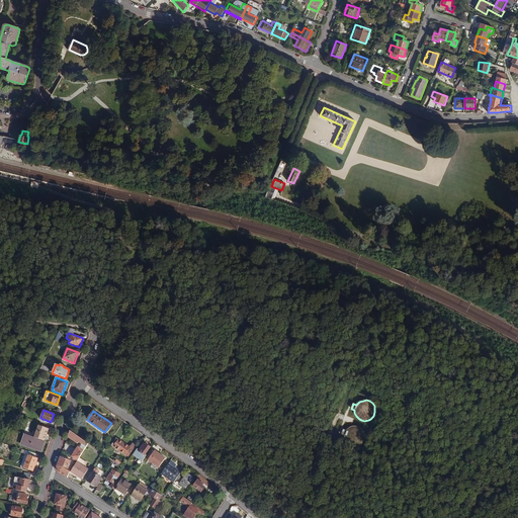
[(38,425),(34,437),(45,440),(49,429),(38,425)]
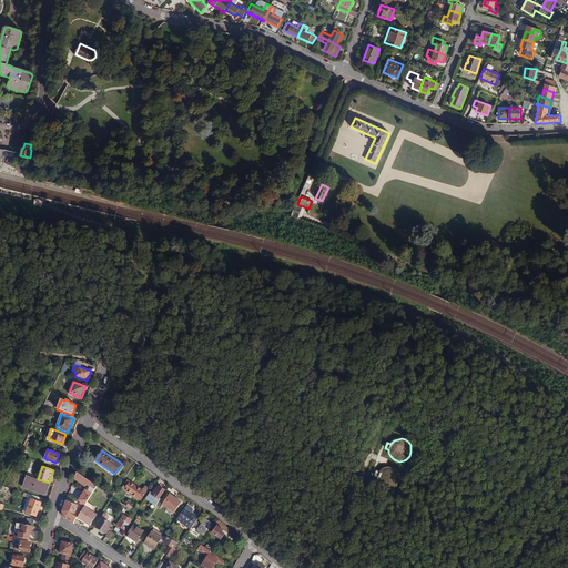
[(376,470),(374,476),(378,477),(378,482),(379,484),(382,486),(386,489),(389,489),(394,488),(396,487),(399,483),(401,480),(401,476),(398,472),(396,469),(393,467),(388,467),(384,468),(379,472),(376,470)]
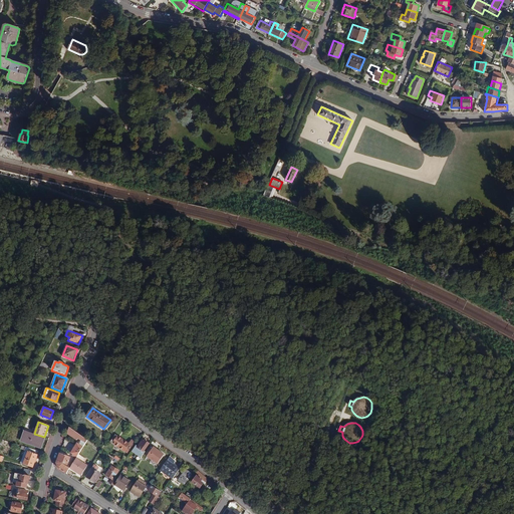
[(87,440),(69,428),(68,432),(73,436),(74,435),(81,440),(78,444),(77,443),(71,452),(72,453),(71,454),(74,456),(76,458),(79,454),(87,440)]
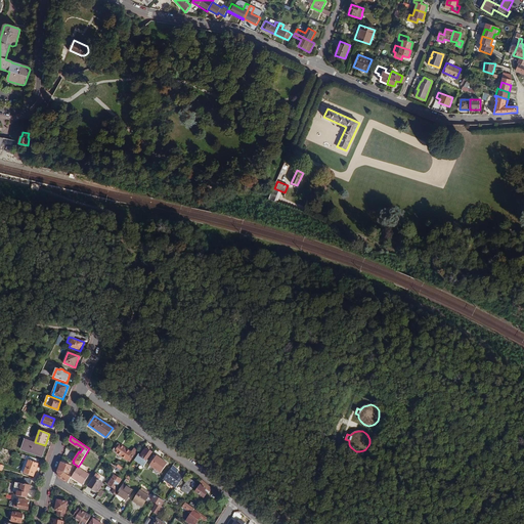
[(43,455),(46,446),(45,445),(35,442),(25,439),(22,448),(43,455)]
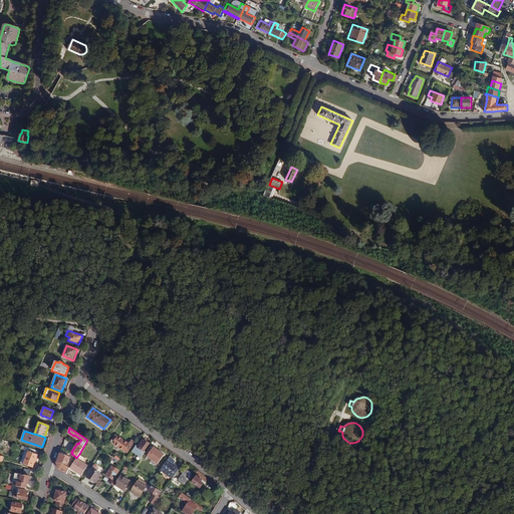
[(136,443),(132,440),(130,444),(115,435),(110,442),(127,454),(136,443)]
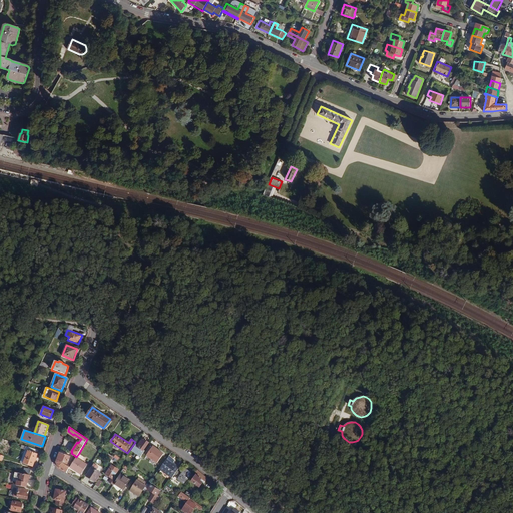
[(149,443),(145,440),(144,441),(142,440),(137,447),(143,451),(149,443)]
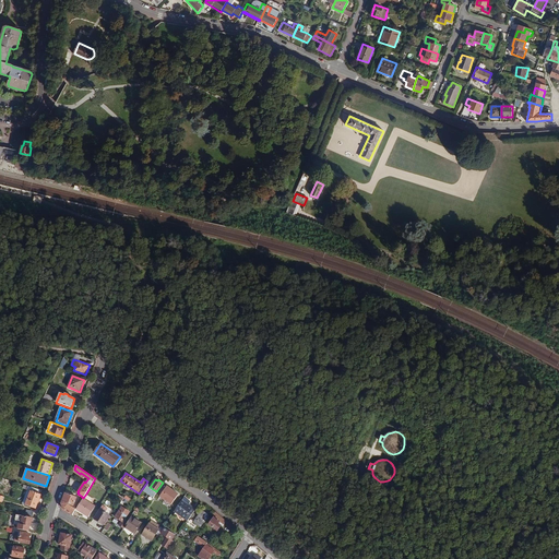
[(36,509),(43,490),(28,486),(26,489),(31,491),(25,506),(36,509)]
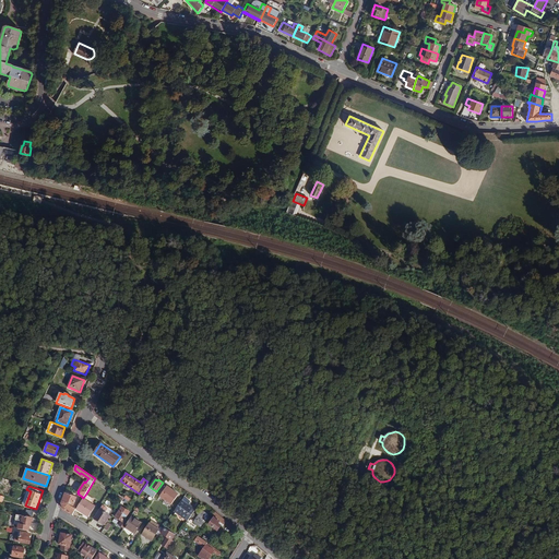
[(179,495),(167,486),(159,497),(171,506),(179,495)]
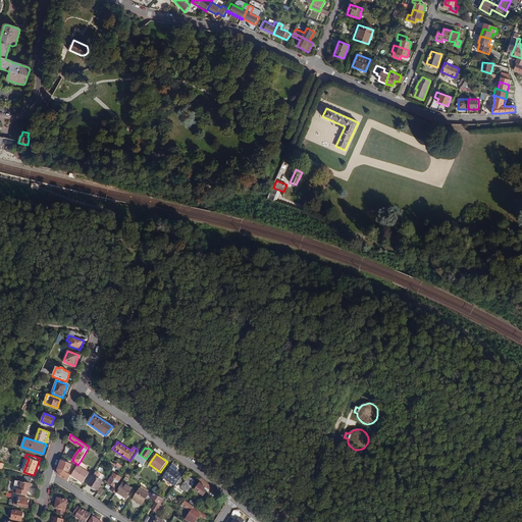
[(59,475),(67,481),(70,477),(71,475),(77,465),(75,463),(72,469),(71,469),(69,472),(69,471),(72,464),(61,460),(57,469),(59,475)]
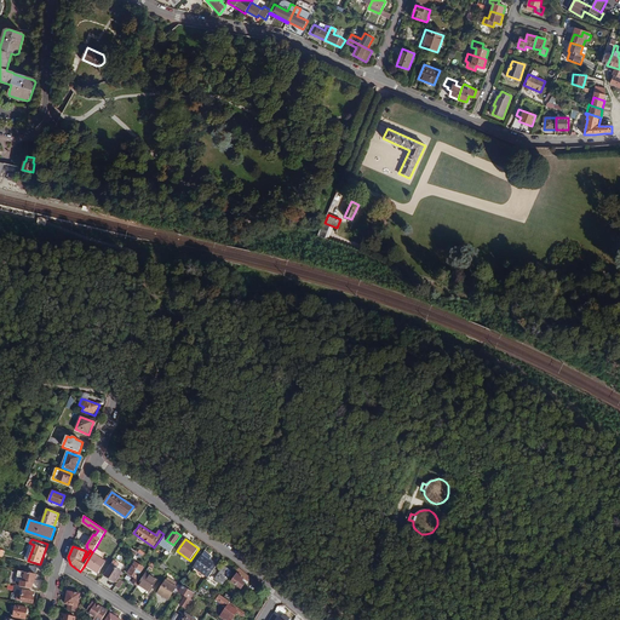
[(103,552),(96,547),(92,552),(85,564),(91,569),(98,574),(105,561),(101,558),(103,552)]
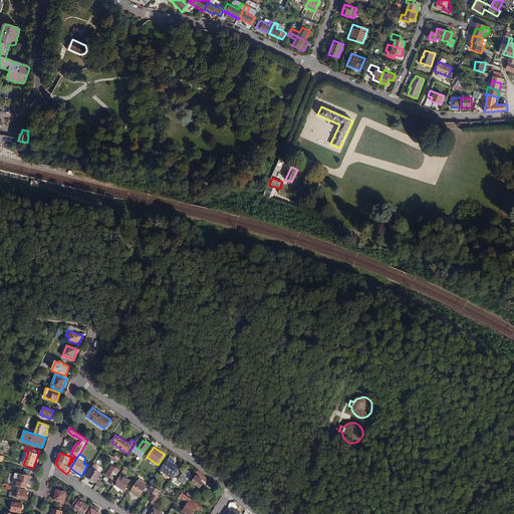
[(123,464),(124,462),(115,455),(114,458),(120,462),(123,464)]
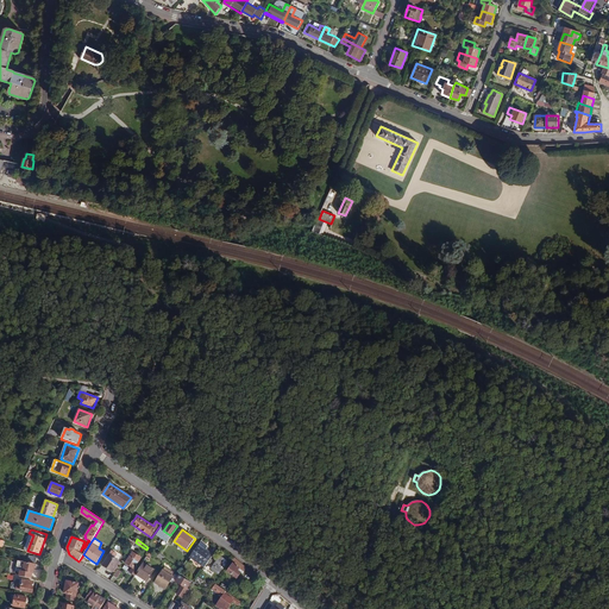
[(213,556),(199,545),(189,557),(205,567),(208,563),(211,559),(213,556)]
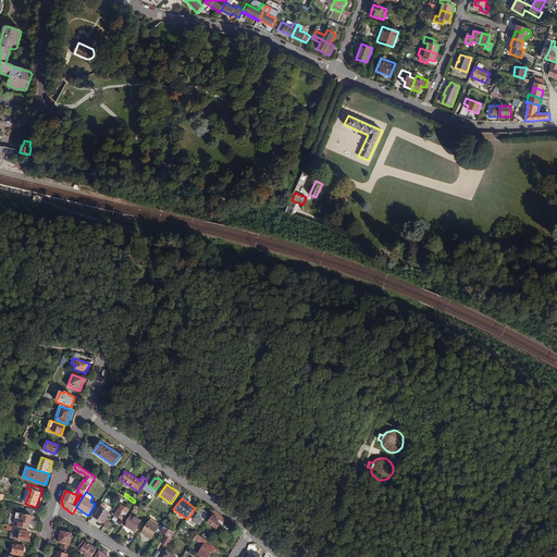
[(130,510),(121,505),(114,516),(123,520),(130,510)]
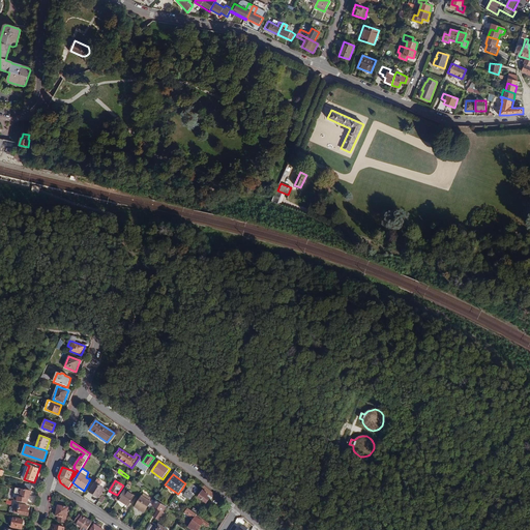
[(105,489),(94,482),(89,493),(97,497),(99,494),(100,495),(105,489)]
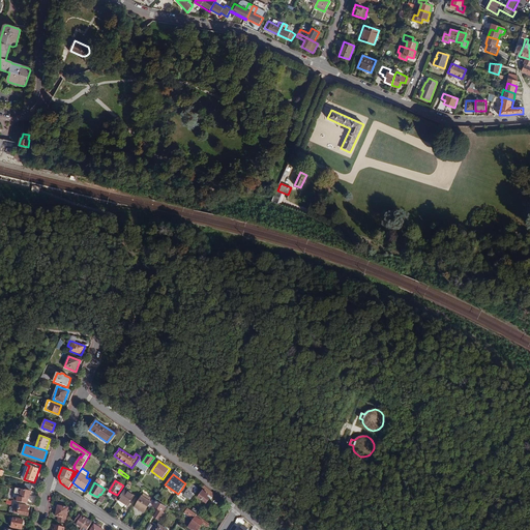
[(192,484),(184,495),(190,500),(199,489),(192,484)]
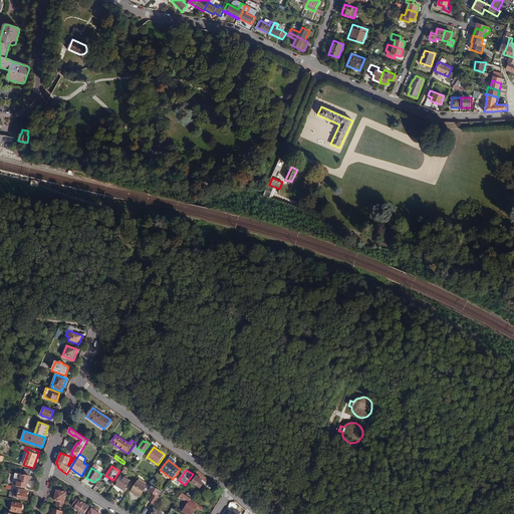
[(17,482),(16,487),(26,489),(27,484),(28,484),(29,476),(21,474),(19,482),(17,482)]
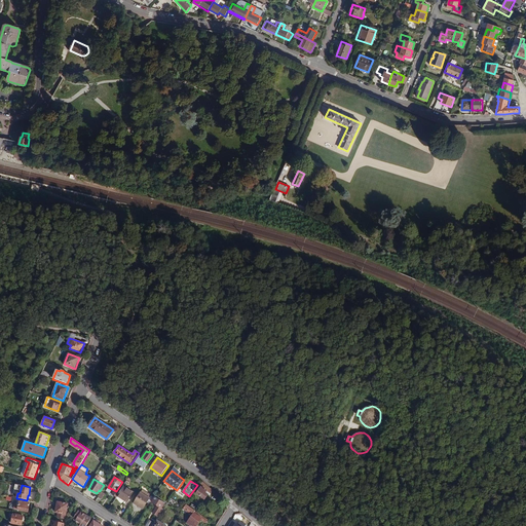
[(134,493),(123,486),(117,496),(127,502),(134,493)]
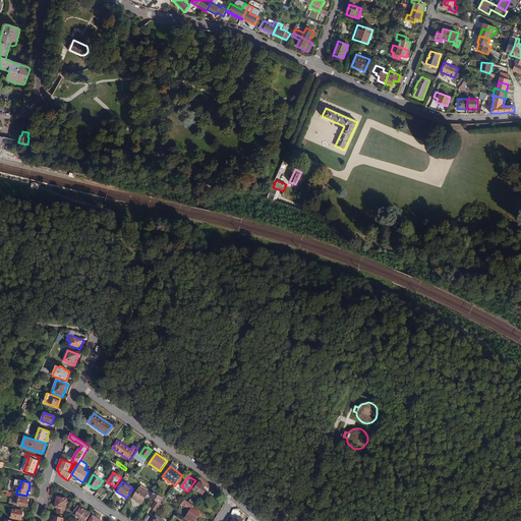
[(205,486),(199,482),(197,485),(196,485),(194,487),(196,487),(194,489),(203,495),(207,489),(204,487),(205,486)]
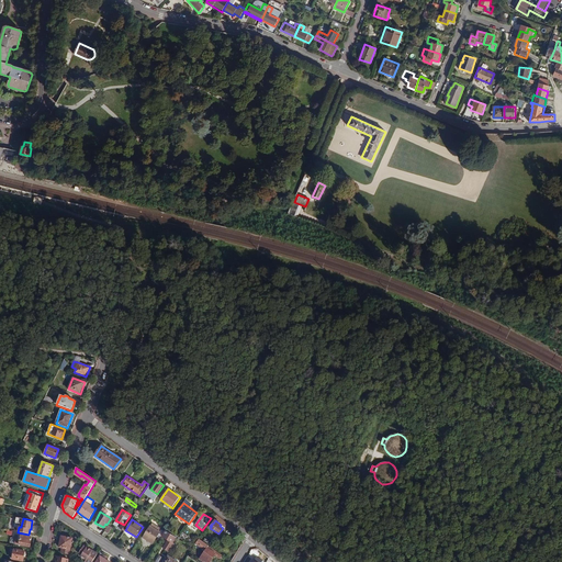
[(150,527),(144,538),(153,543),(159,532),(150,527)]
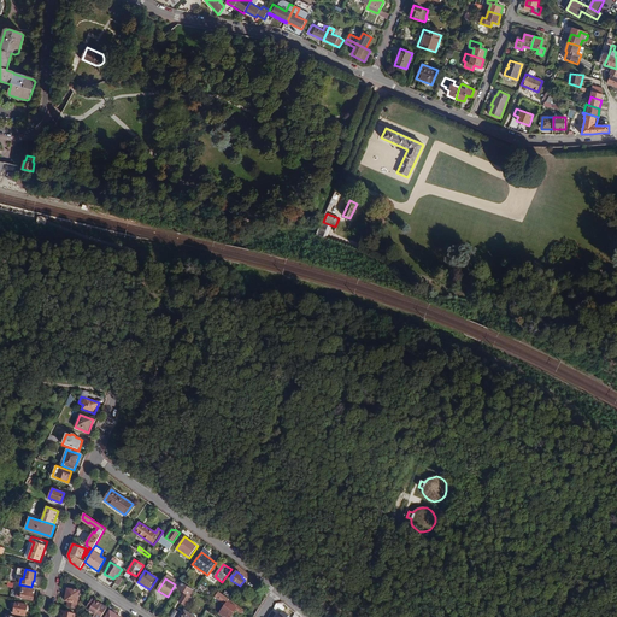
[(197,591),(182,580),(176,588),(184,594),(180,603),(186,607),(197,591)]
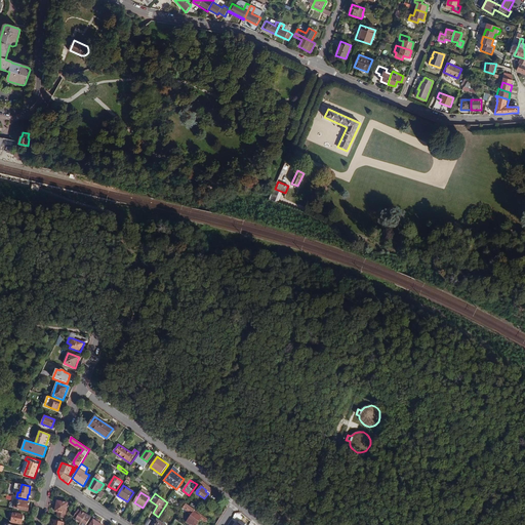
[(169,499),(167,502),(180,512),(183,509),(169,499)]
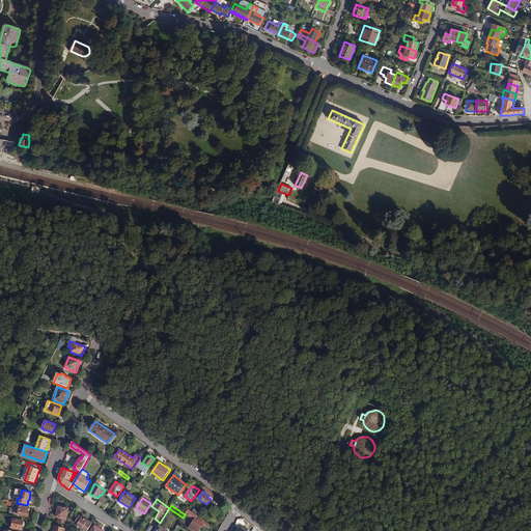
[(28,511),(28,507),(19,506),(19,509),(15,509),(15,513),(28,516),(29,511),(28,511)]
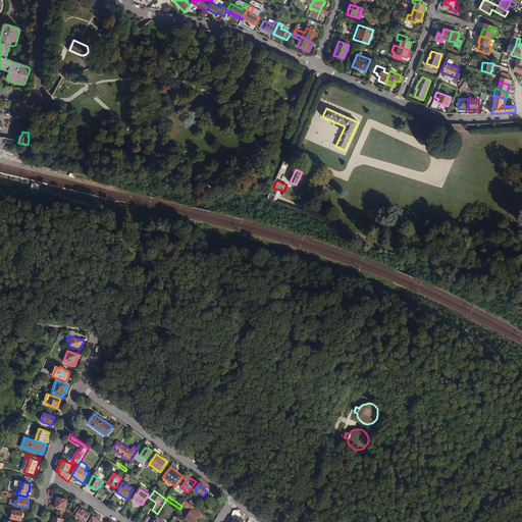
[(57,514),(64,515),(67,500),(57,498),(55,509),(58,509),(57,514)]
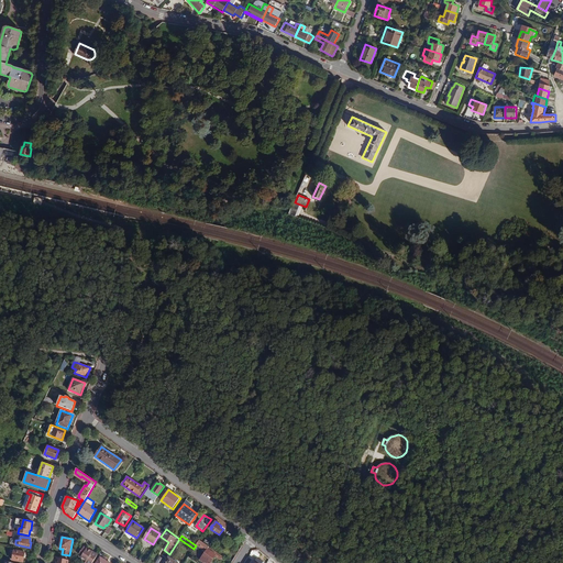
[(221,561),(223,556),(209,547),(200,560),(203,562),(210,562),(216,555),(217,556),(217,558),(221,561)]
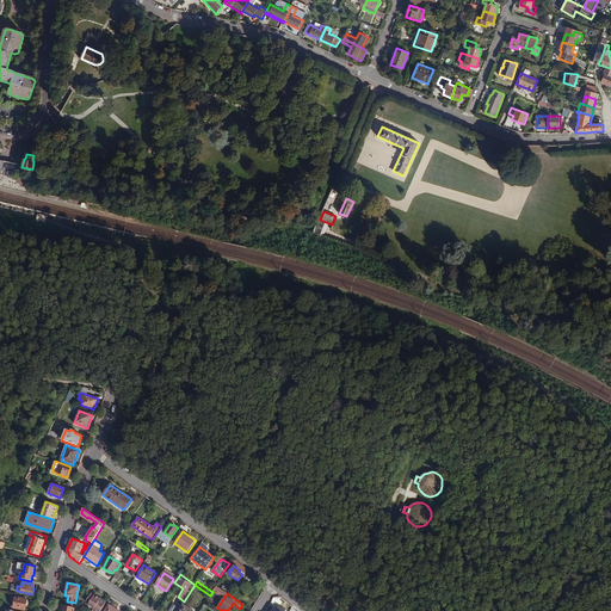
[(93,610),(100,610),(106,603),(94,596),(92,594),(86,602),(90,603),(88,604),(94,609),(93,610)]
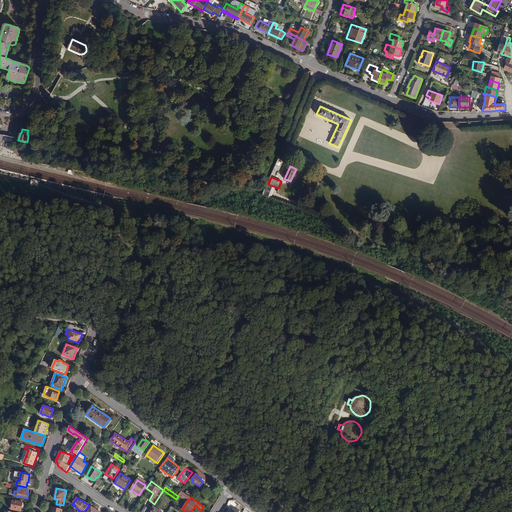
[(21,511),(23,502),(13,500),(11,509),(21,511)]
